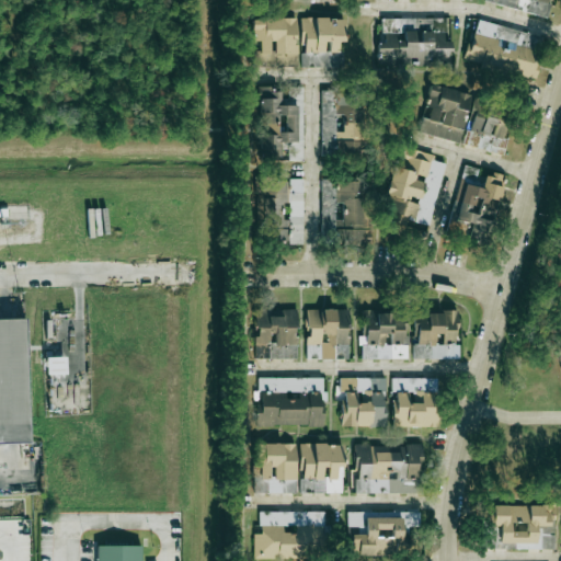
[(547,16),(550,3),(551,3),(551,0),(484,0),(484,1),(547,16)]
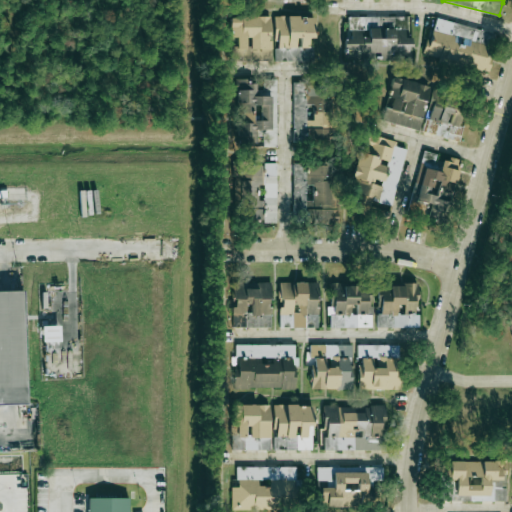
[(232,18),(232,39),(238,39),(238,46),(233,46),(233,61),(271,60),(270,16),(232,18)]
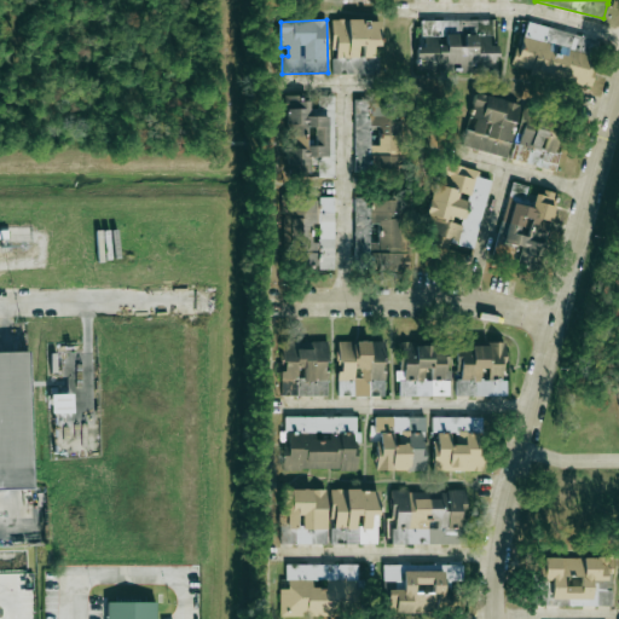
[(333,74),(379,74),(379,56),(377,56),(377,19),(333,21),(333,74)]
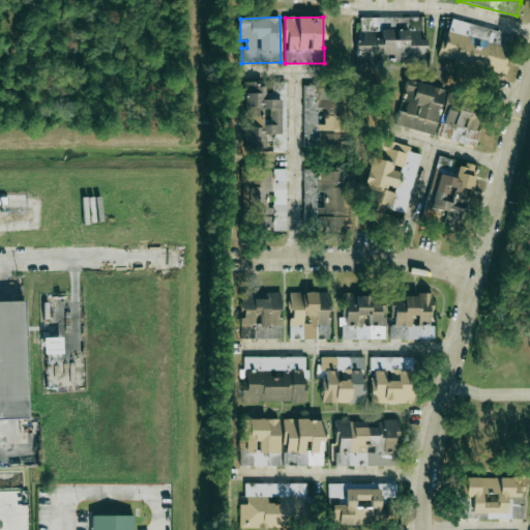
[(360,17),(360,40),(356,40),(356,60),(425,60),(425,39),(419,39),(419,29),(424,29),(424,18),(360,17)]
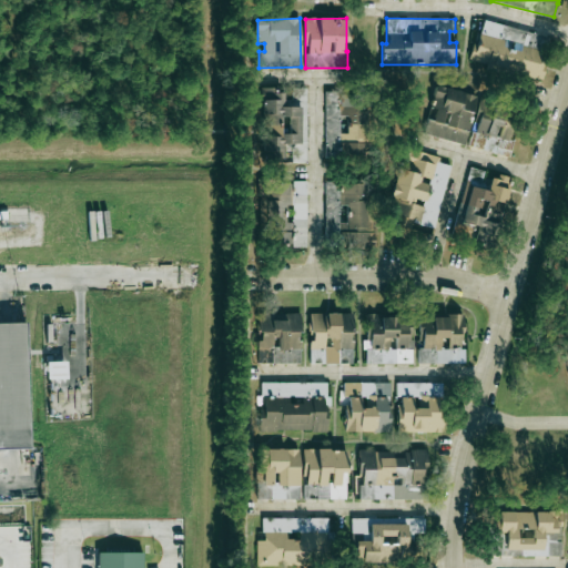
[(548,37),(484,21),(478,44),(474,43),(468,62),(537,79),(548,37)]
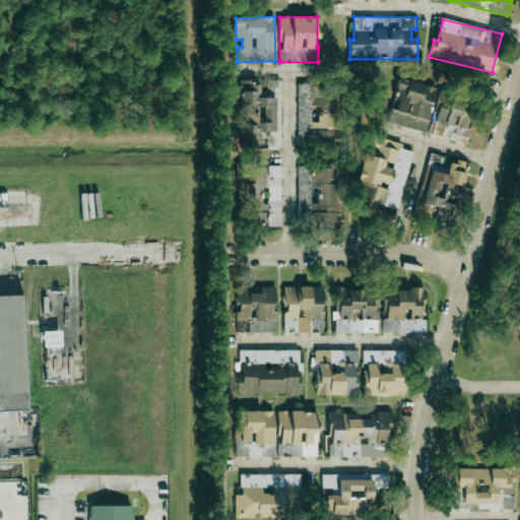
[(280,148),(280,81),(267,81),(267,91),(259,91),(259,80),(240,80),(241,145),(260,145),(260,132),(266,132),(266,148),(280,148)]
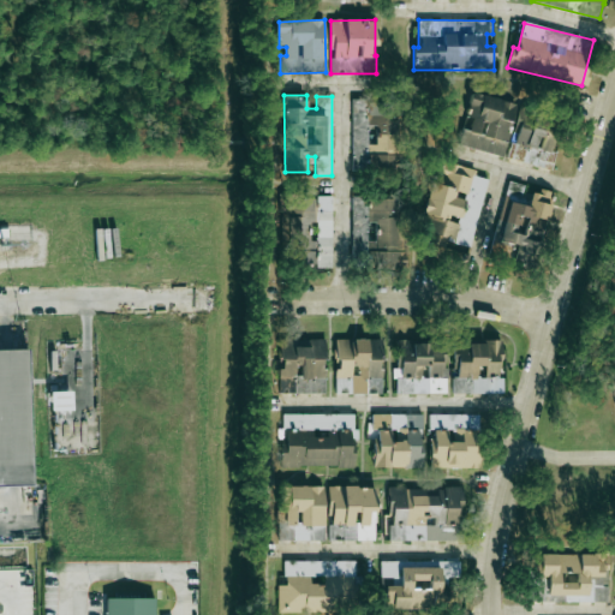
[(353,174),(399,174),(398,101),(366,101),(366,99),(351,99),(353,174)]
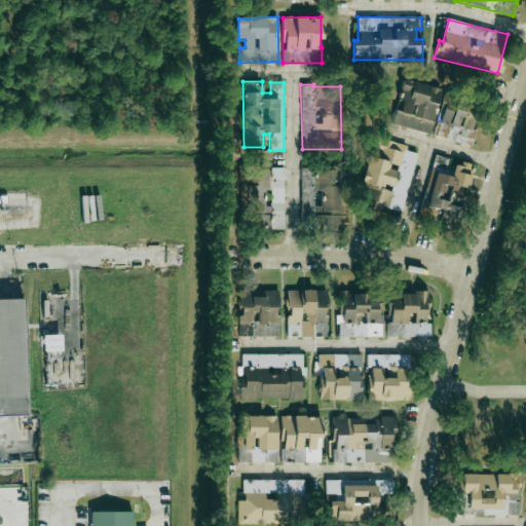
[(471,146),(480,112),(468,109),(471,100),(445,92),(435,137),(471,146)]
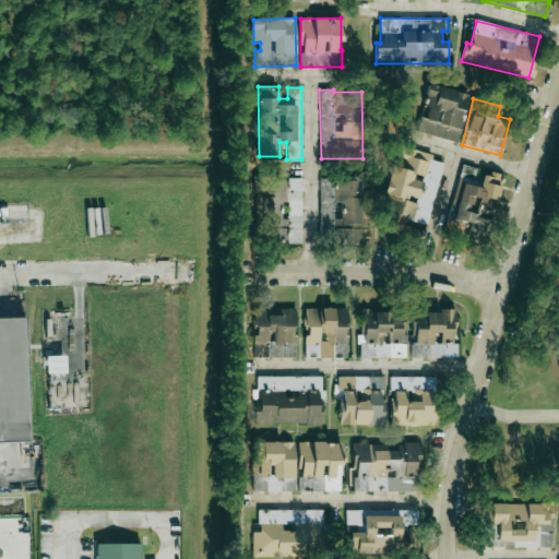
[(427,225),(443,163),(431,159),(432,154),(404,147),(399,168),(394,167),(381,217),(395,221),(396,217),(427,225)]
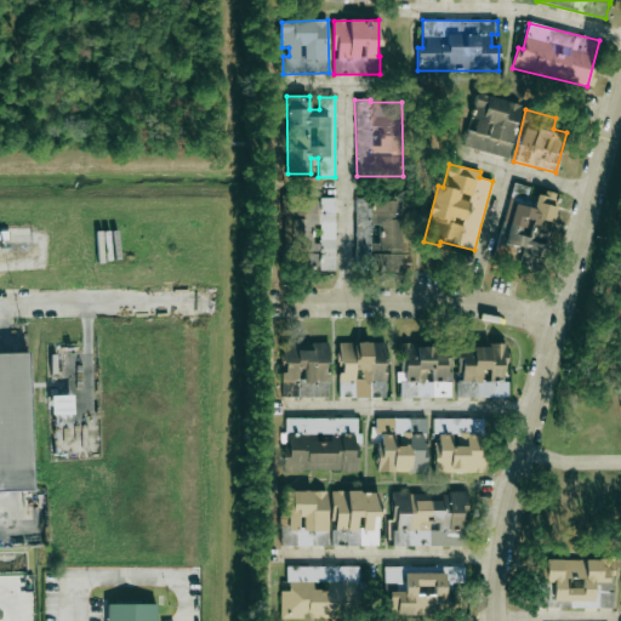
[(558,195),(514,183),(499,241),(522,248),(518,262),(540,267),(558,195)]
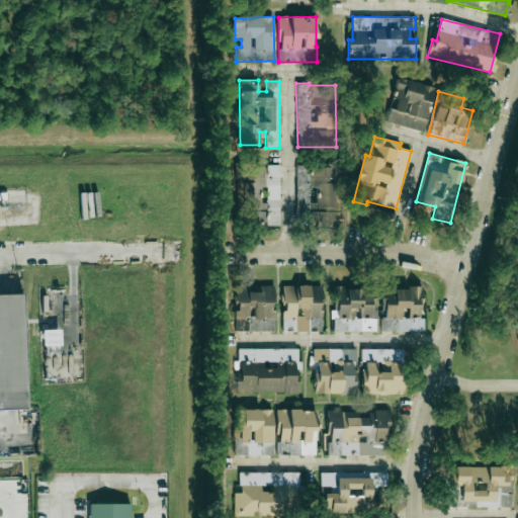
[(341,226),(340,167),(309,167),(309,164),(295,165),(296,216),(310,216),(310,227),(341,226)]
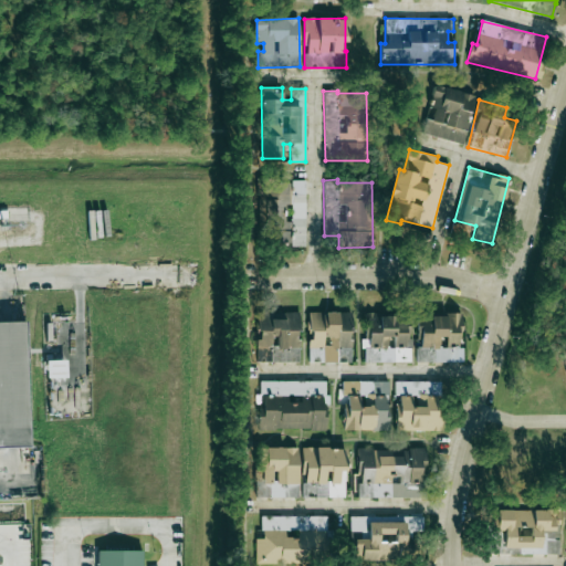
[(306,182),(276,181),(276,200),(264,200),(263,230),(270,230),(269,245),(304,245),(306,182)]
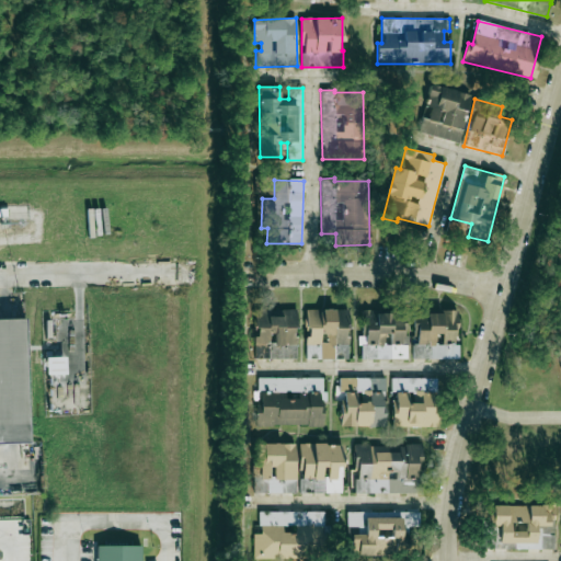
[(261,182),(261,196),(273,197),(273,183),(261,182)]
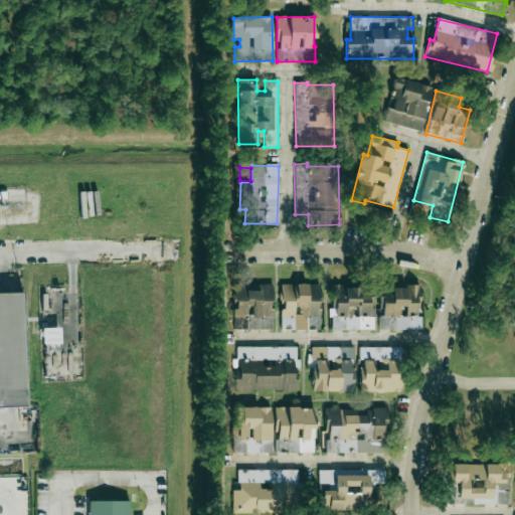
[(272,329),(272,284),(260,284),(260,291),(244,291),(244,284),(233,284),(233,330),(272,329)]
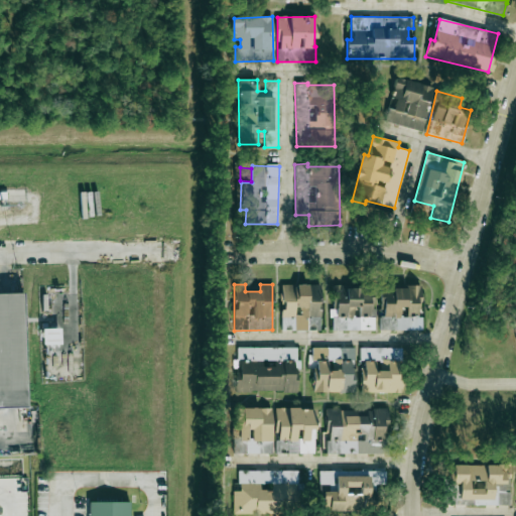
[(282,284),(281,330),(319,331),(320,285),(282,284)]
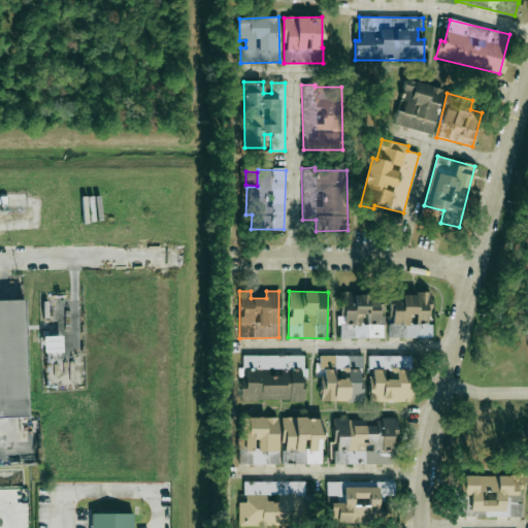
[(382,337),(383,294),(339,294),(339,337),(382,337)]
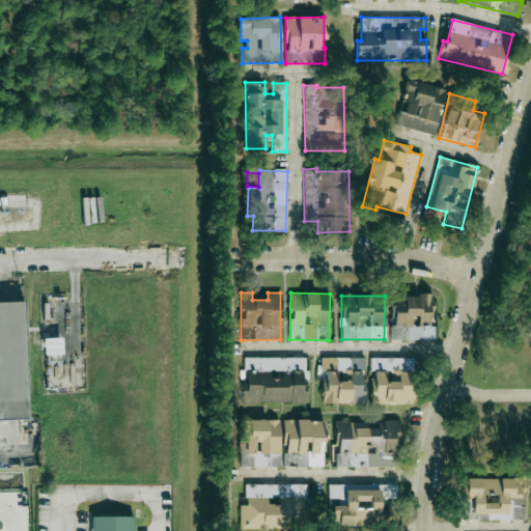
[(392,339),(434,339),(434,327),(431,327),(431,296),(392,296),(392,339)]
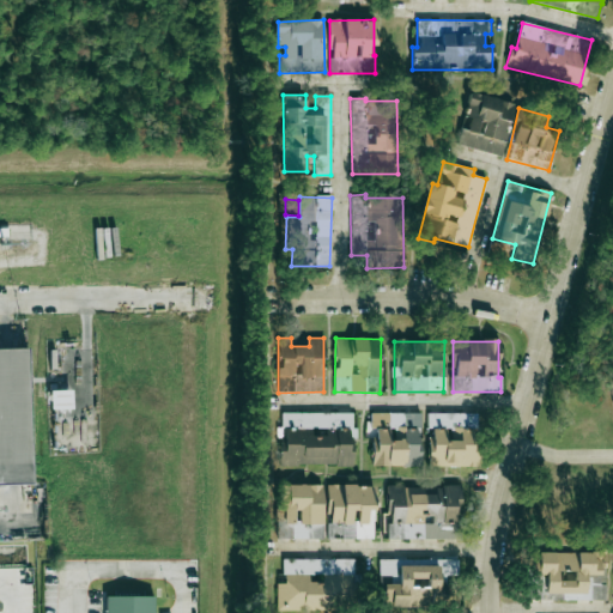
[(0,350),(0,485),(30,485),(28,349),(0,350)]
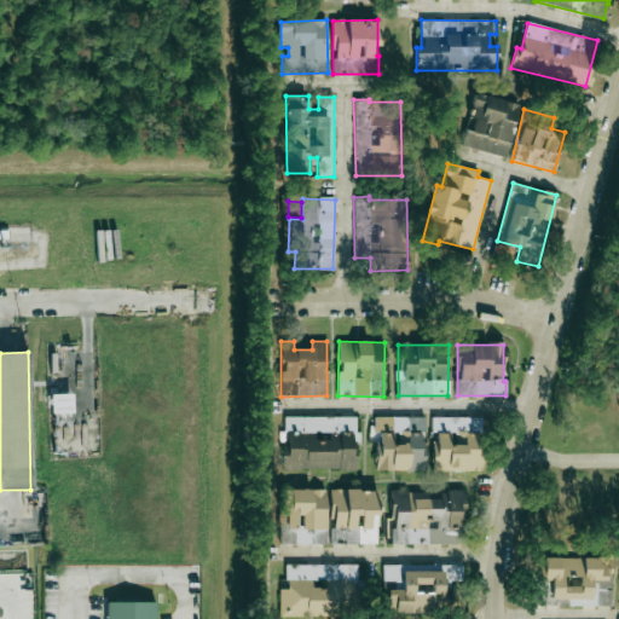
[(356,417),(283,416),(283,469),(356,469),(357,441),(360,441),(360,432),(356,432),(356,417)]
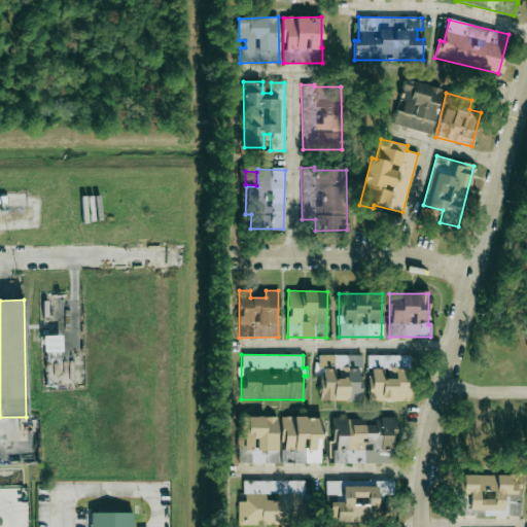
[(360,355),(319,355),(319,367),(321,369),(321,399),(360,399),(360,355)]
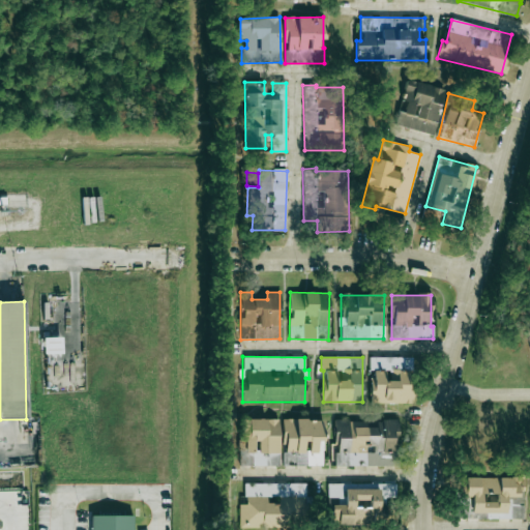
[(411,403),(411,357),(370,357),(370,371),(373,371),(373,403),(411,403)]
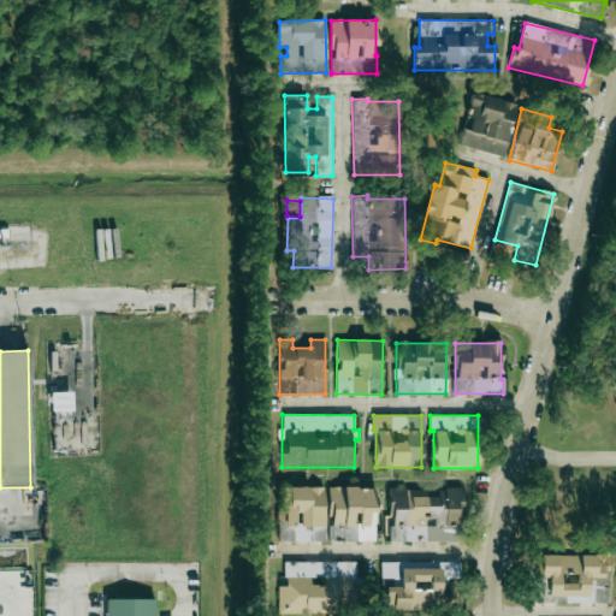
[(278,540),(325,542),(325,487),(279,486),(278,540)]
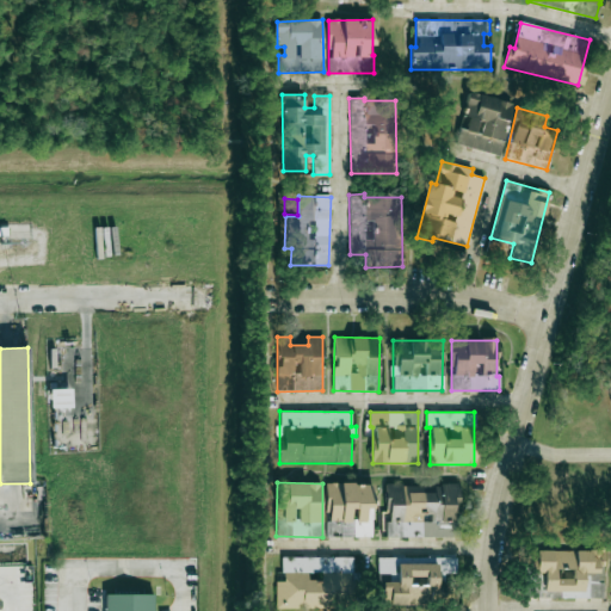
[(372,483),(326,483),(327,537),(372,537),(372,483)]
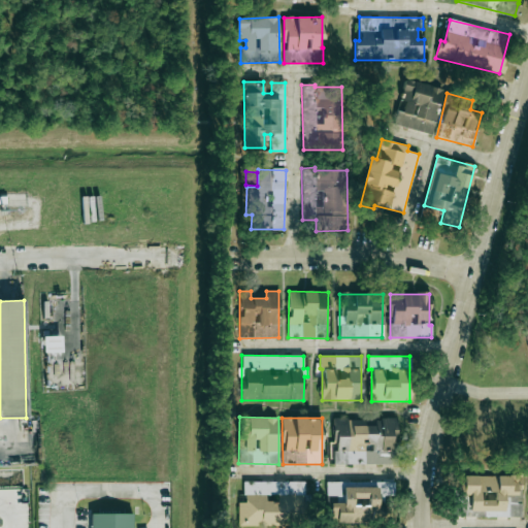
[(334,464),(401,464),(400,443),(397,443),(397,418),(333,419),(334,464)]
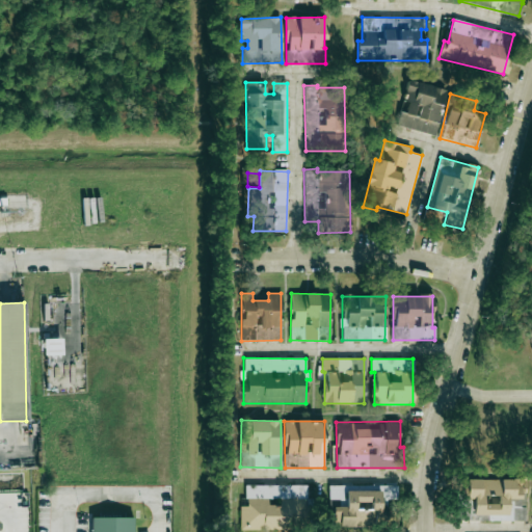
[(474,515),(508,515),(508,499),(524,499),(524,479),(461,479),(461,498),(474,498),(474,515)]
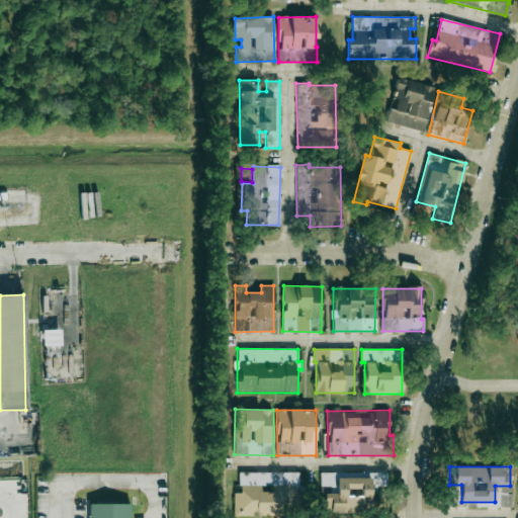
[(234,515),(299,515),(299,472),(239,472),(239,493),(234,493),(234,515)]
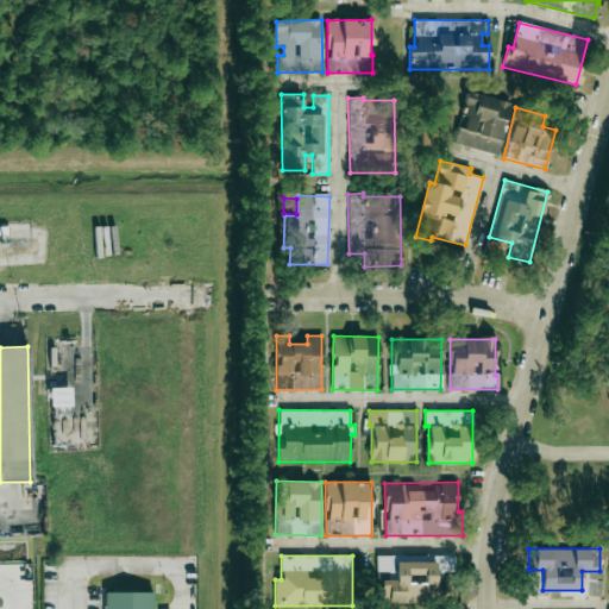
[(456,556),(377,556),(377,573),(390,573),(390,581),(381,581),(381,602),(454,602),(454,576),(456,576),(456,556)]
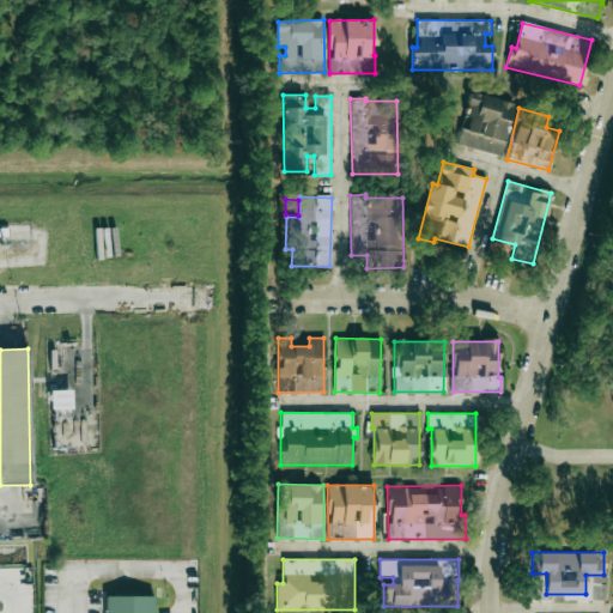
[(605,600),(606,584),(587,583),(587,594),(578,594),(578,599),(605,600)]
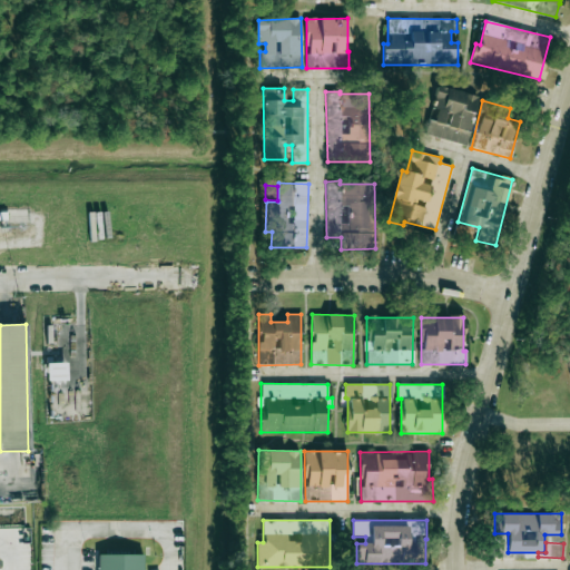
[(143,569),(144,554),(98,554),(97,569),(143,569)]
